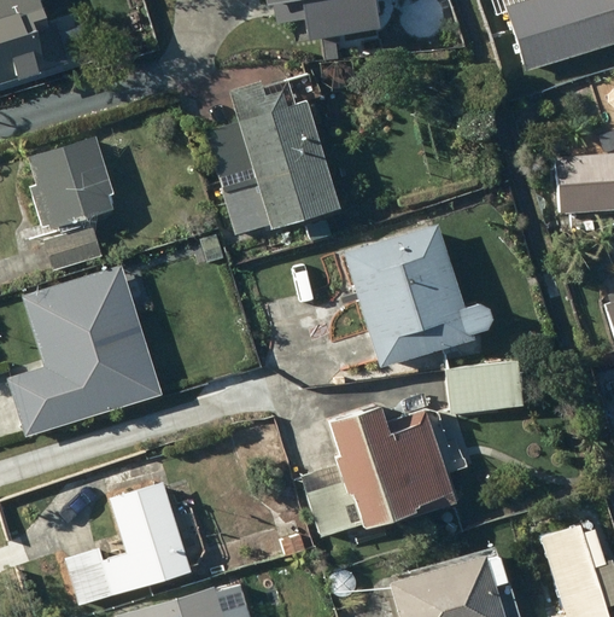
[(0,0),(0,83),(69,62),(54,18),(46,21),(39,0),(0,0)]
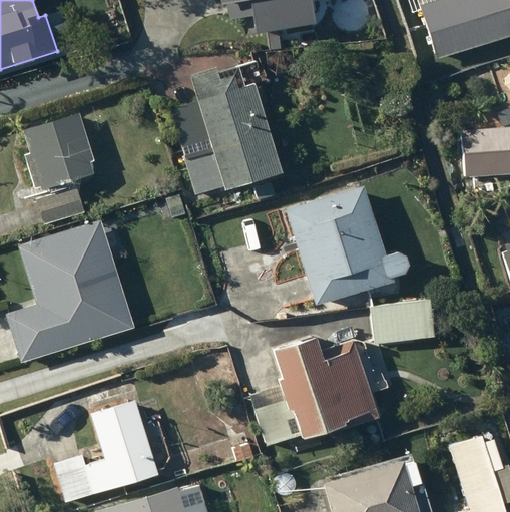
[(221,0),(222,2),(227,1),(230,17),(252,13),(256,33),(314,22),(310,0),(221,0)]
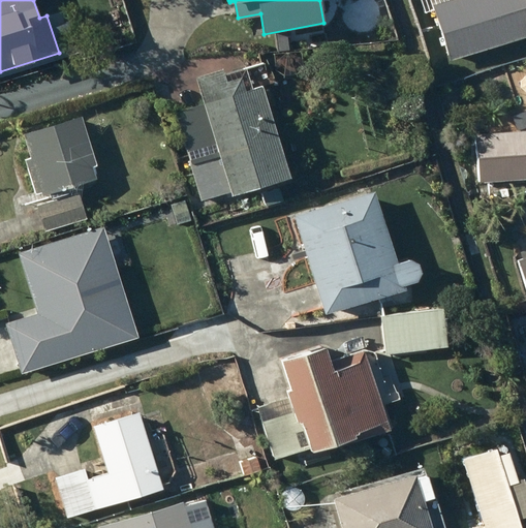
[(525,0),(456,0),(434,7),(451,61),(499,45),(499,47),(525,37),(525,0)]
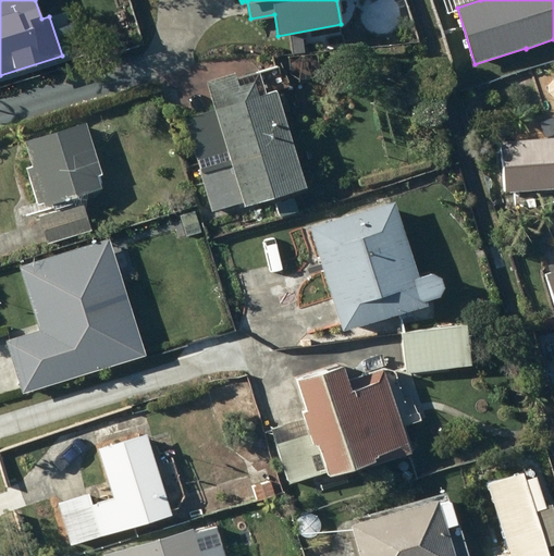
[(199,150),(195,151),(213,211),(243,202),(244,206),(307,186),(277,87),(257,94),(254,82),(238,86),(234,72),(207,81),(217,111),(191,120),(199,150)]
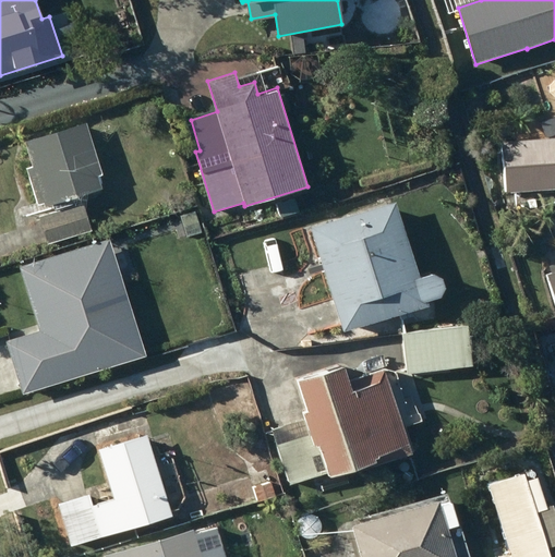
[(486,99),(470,104),(472,113),(489,108),(486,99)]
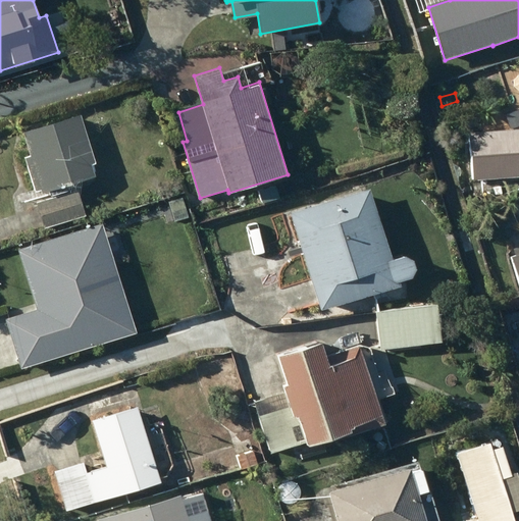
[(26,133),(32,156),(27,157),(36,190),(42,188),(44,193),(50,192),(52,199),(39,203),(46,228),(88,217),(81,191),(73,193),(71,185),(97,178),(93,164),(96,163),(82,116),(26,133)]
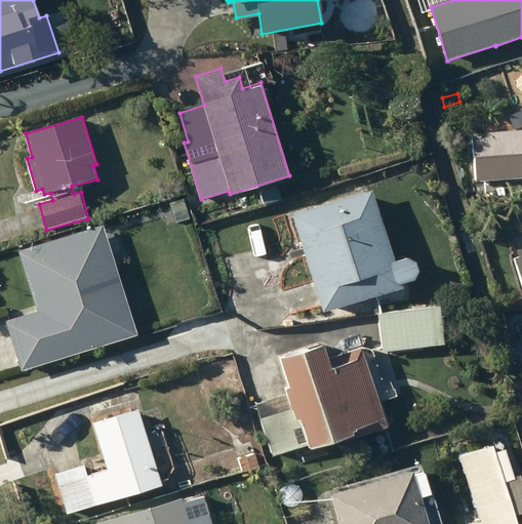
[(521,129),(475,133),(478,182),(521,177),(521,129)]
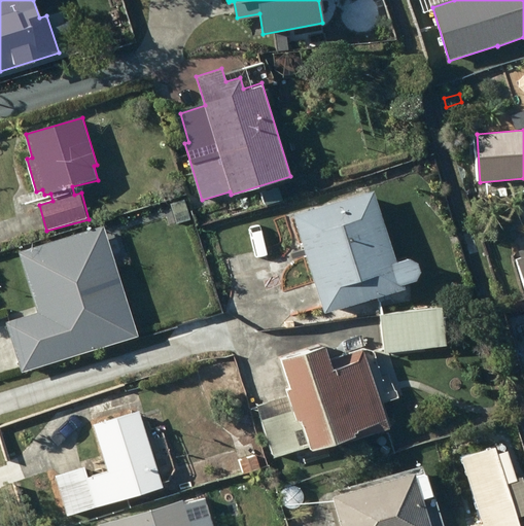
[(280,188),(263,194),(267,206),(284,200),(280,188)]
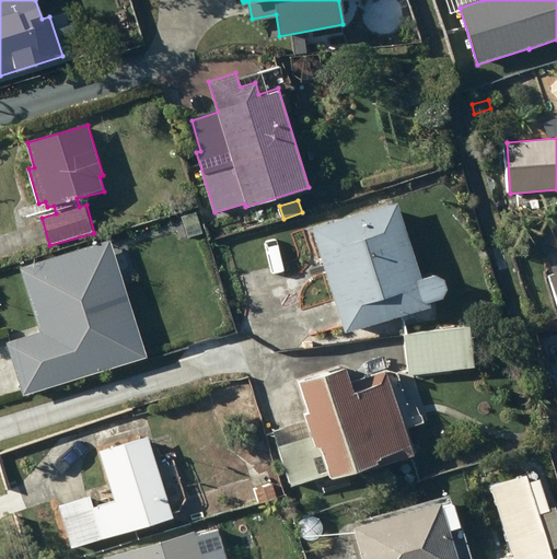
[(517,213),(515,200),(498,201),(499,216),(517,213)]
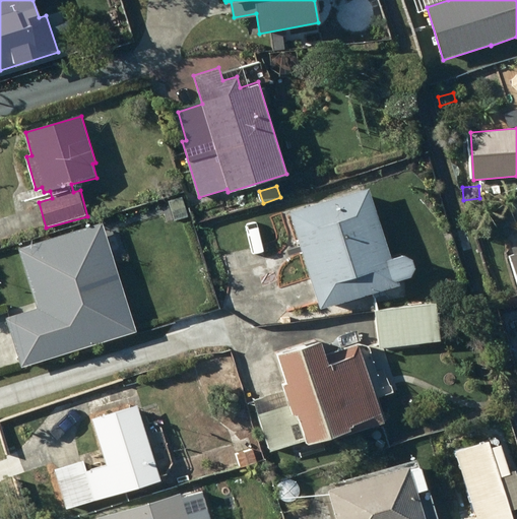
[(291,212),(321,309),(400,283),(399,280),(411,277),(415,268),(412,258),(403,254),(391,258),(370,188),(291,212)]
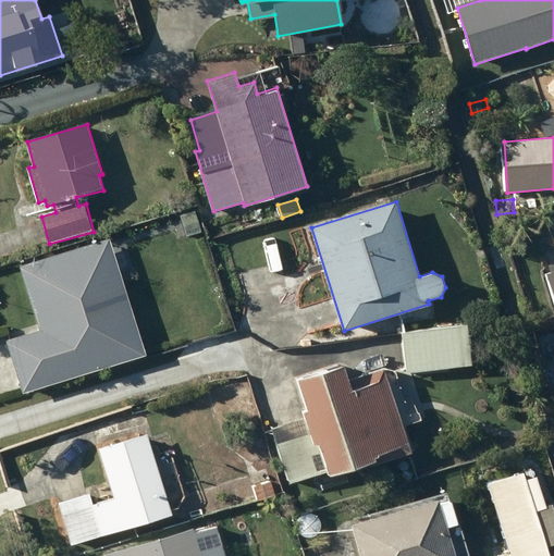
[(196,211),(181,215),(188,237),(204,232),(196,211)]
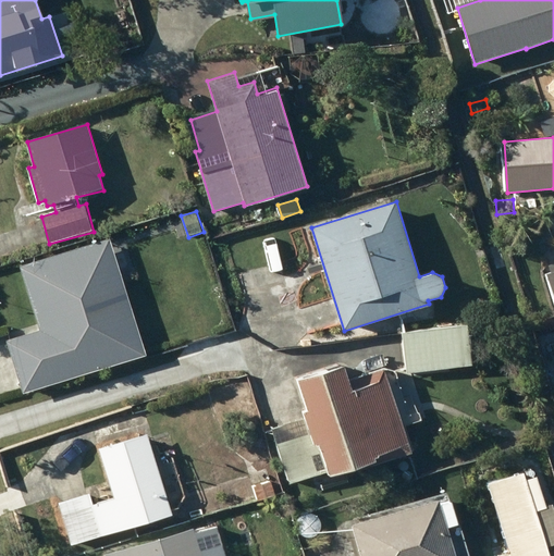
[(40,331),(8,341),(23,393),(146,356),(110,238),(21,266),(40,331)]
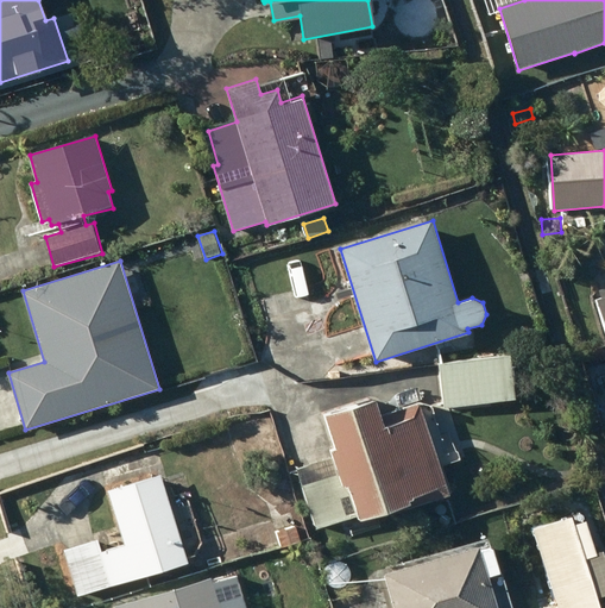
[(511,356),(439,365),(445,409),(516,400),(511,356)]
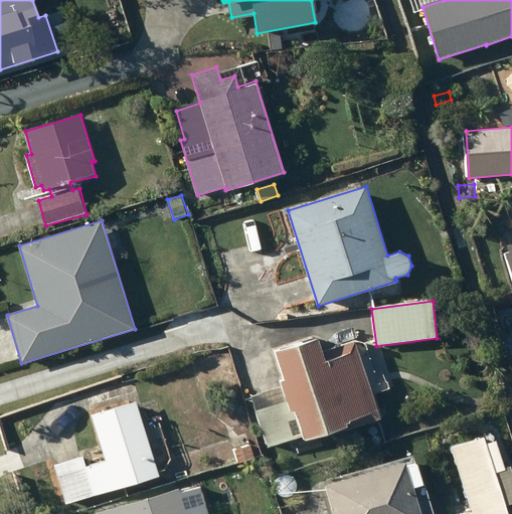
[(286,402),(256,412),(268,448),(302,437),(303,440),(359,421),(360,424),(381,417),(355,341),(322,352),(317,336),(276,350),(286,381),(280,383),(286,402)]
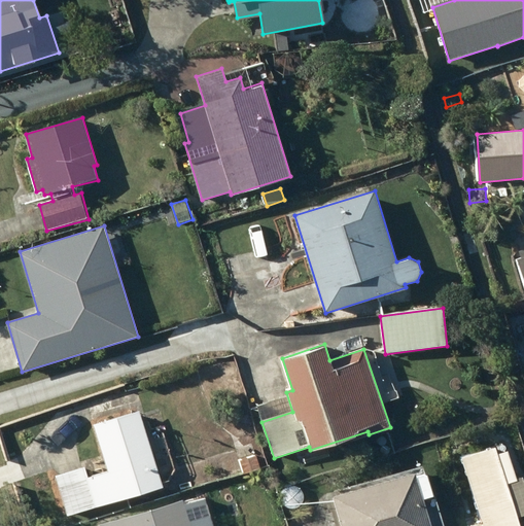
[(94,425),(108,471),(90,478),(86,466),(57,476),(69,516),(164,487),(139,411),(94,425)]
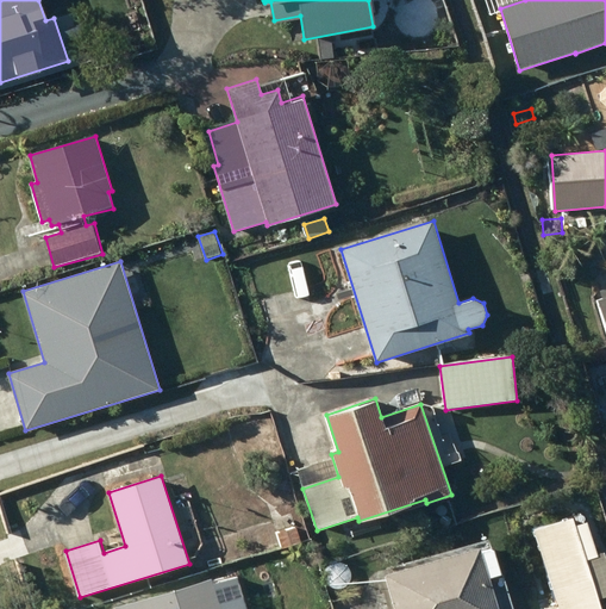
[(557,606),(549,608),(601,608),(598,597),(605,595),(605,553),(598,555),(588,521),(575,524),(573,516),(535,528),(557,606)]
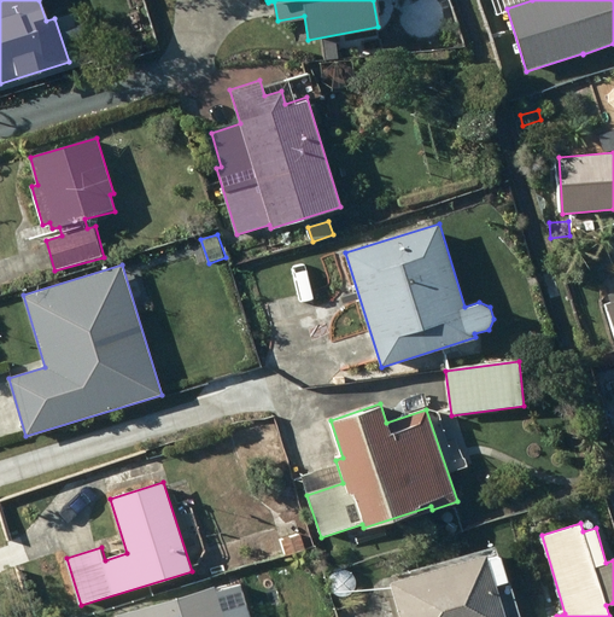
[(390,582),(401,616),(504,616),(495,586),(508,581),(500,554),(486,559),(485,554),(390,582)]
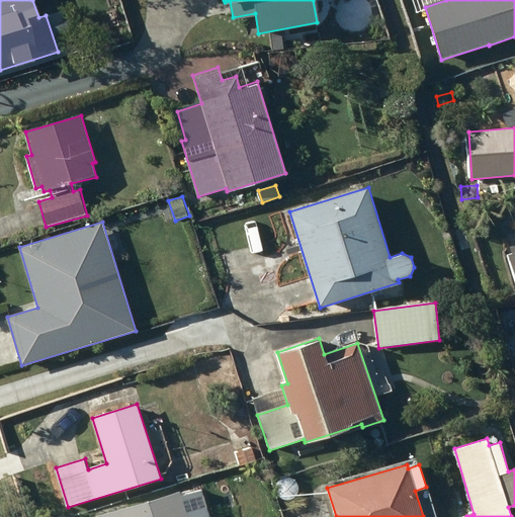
[(231,476),(218,480),(221,493),(234,489),(231,476)]
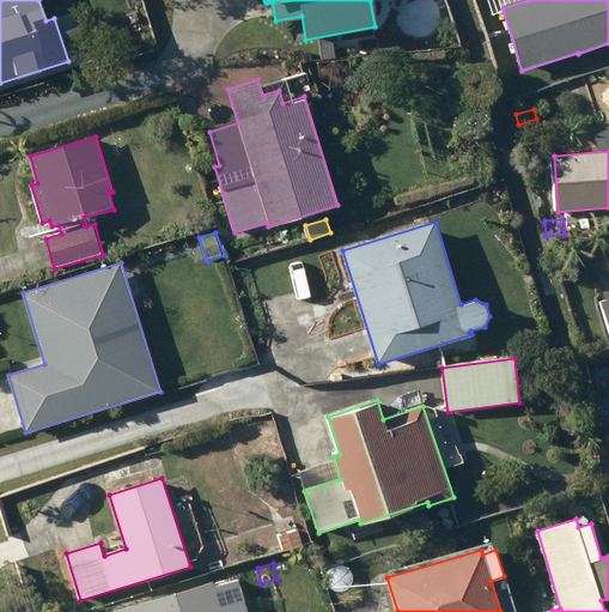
[(224,611),(214,581),(119,610),(119,611),(224,611)]
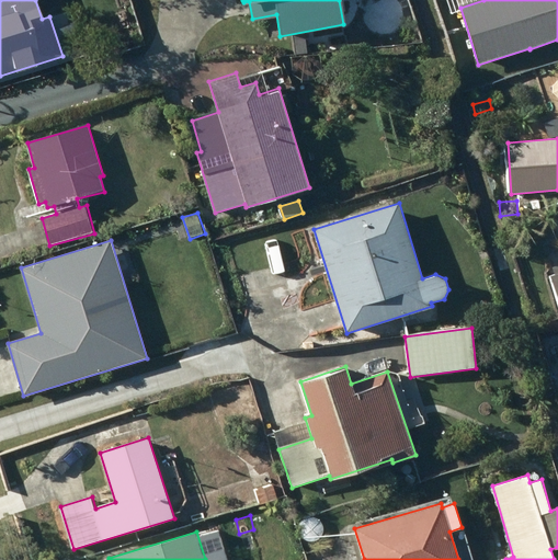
All buildings are outlined.
